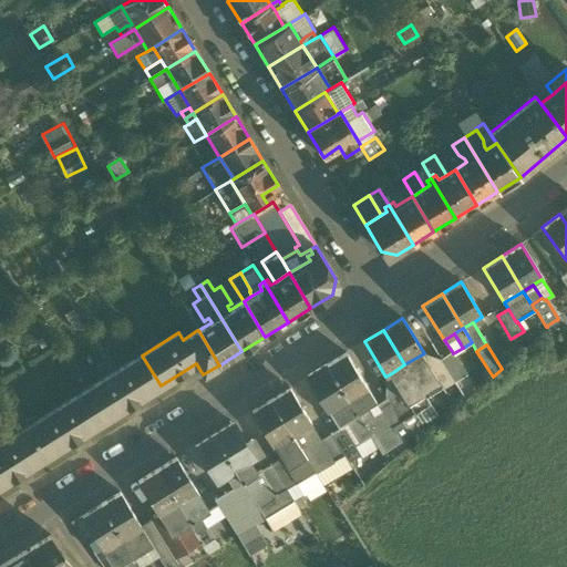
[(452,351),(440,359),(454,382),(465,374),(453,353),(452,351)]
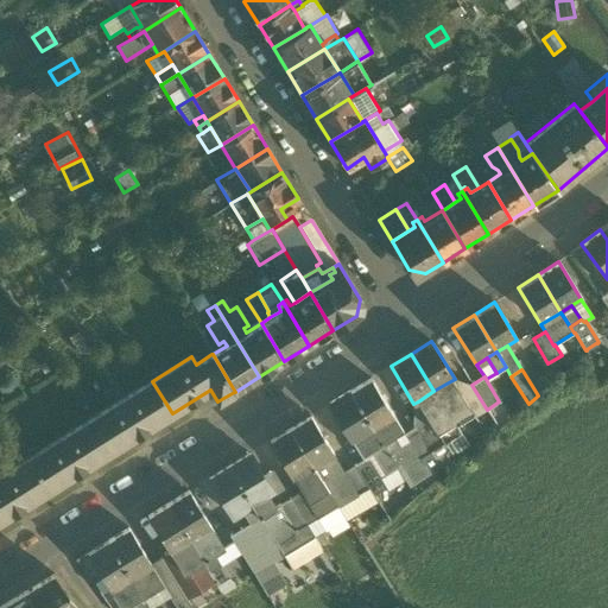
[(350,391),(373,429),(394,417),(371,379),(350,391)]
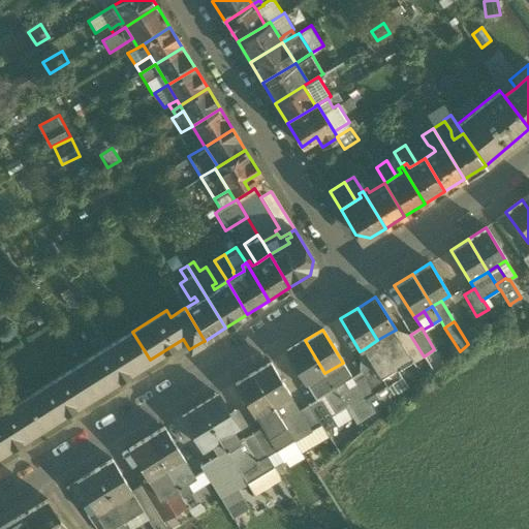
[(401,341),(394,331),(377,340),(385,352),(400,343),(401,343),(401,341)]
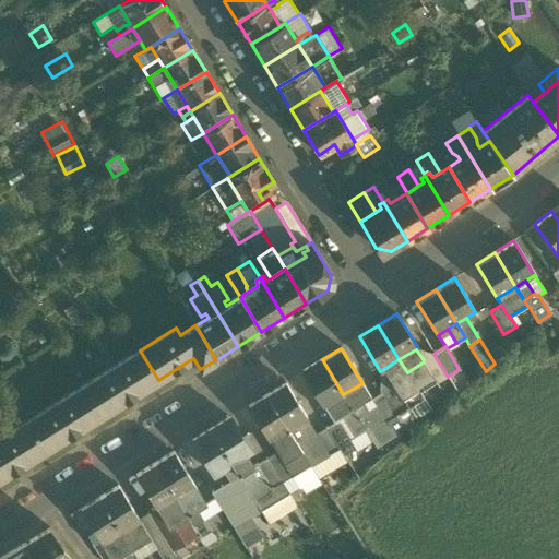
[(140,351),(83,387),(102,416),(158,380),(140,351)]
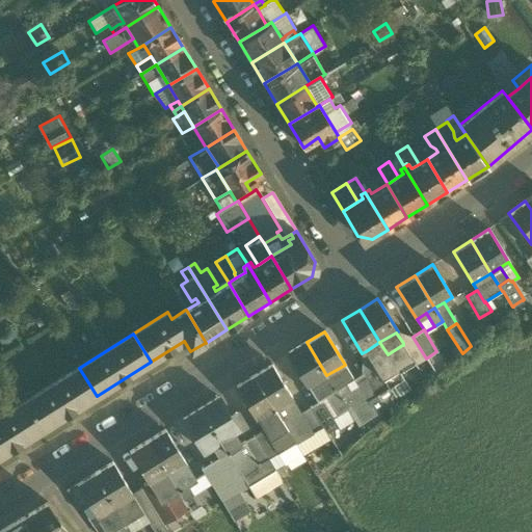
[(415,366),(426,358),(413,337),(403,343),(403,345),(402,345),(409,357),(415,366)]
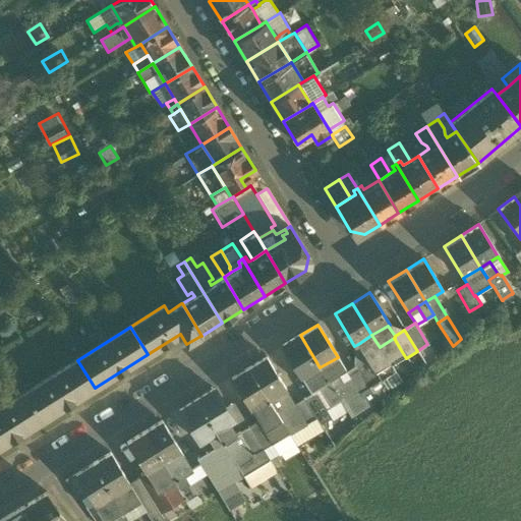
[(283,346),(302,379),(320,367),(300,335),(283,346)]
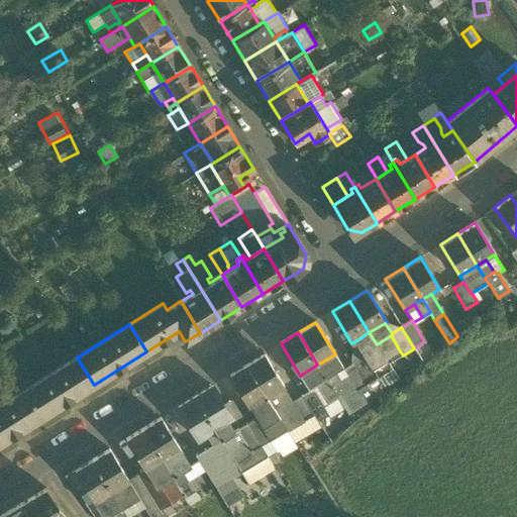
[(377,344),(369,332),(355,341),(365,355),(370,365),(372,368),(385,358),(384,356),(377,344)]
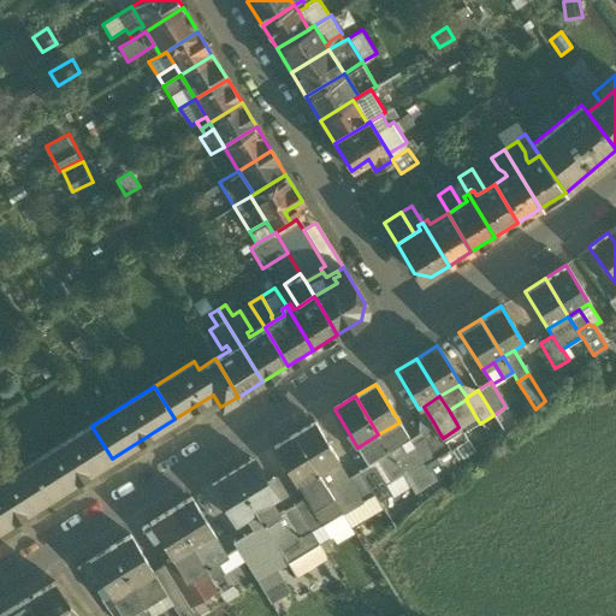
[(449,410),(457,425),(474,414),(466,400),(449,410)]
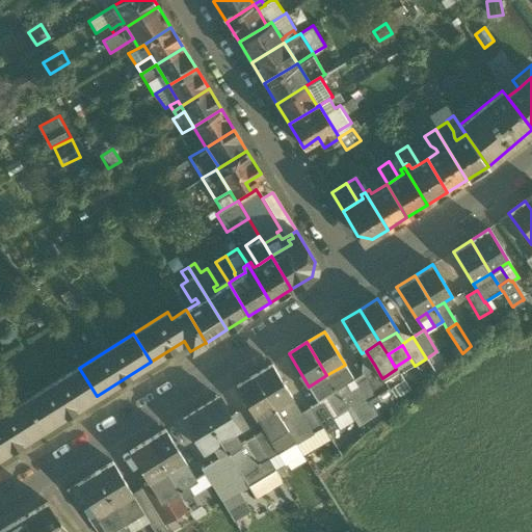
[(363,374),(375,366),(366,351),(362,353),(361,370),(363,374)]
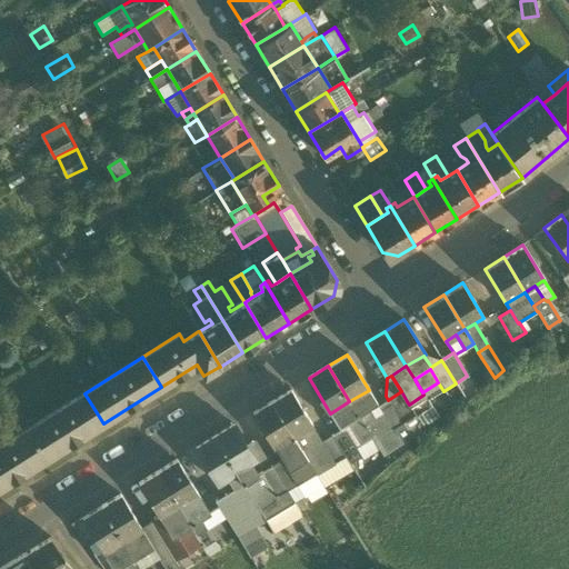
[(271,401),(292,437),(310,426),(312,425),(290,389),(271,401)]
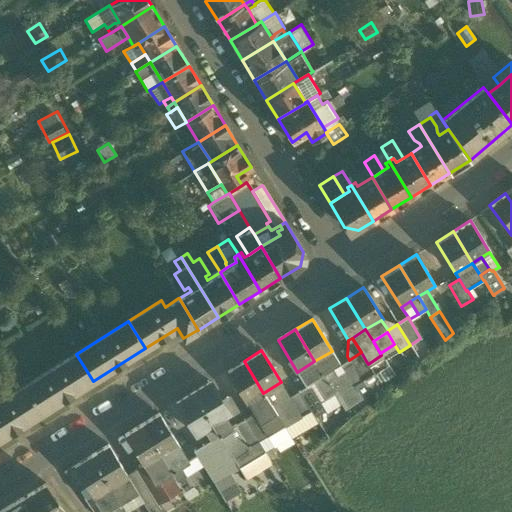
[(314,361),(322,373),(331,368),(339,362),(332,351),(314,361)]
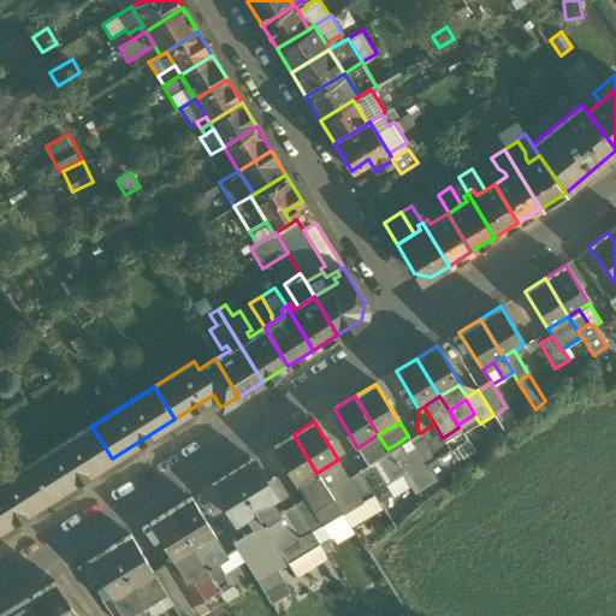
[(434,424),(420,433),(421,433),(430,428),(436,438),(440,434),(434,424)]
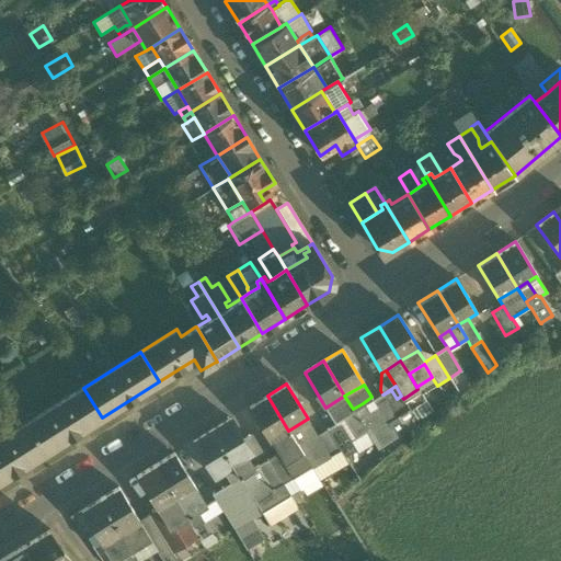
[(83,388),(26,424),(45,454),(102,418),(83,388)]
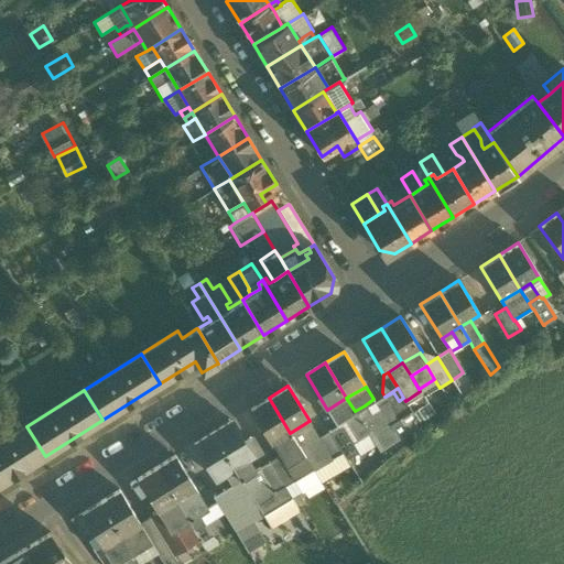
[(426,402),(420,391),(405,401),(412,411),(412,410),(426,402)]
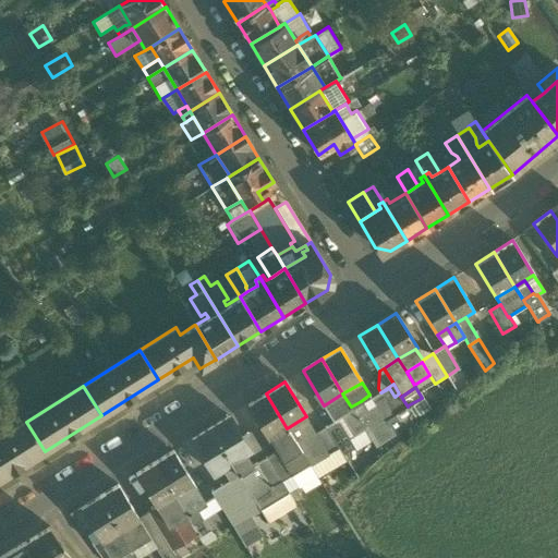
[(389,388),(381,392),(395,414),(408,407),(401,397),(399,393),(395,397),(389,388)]
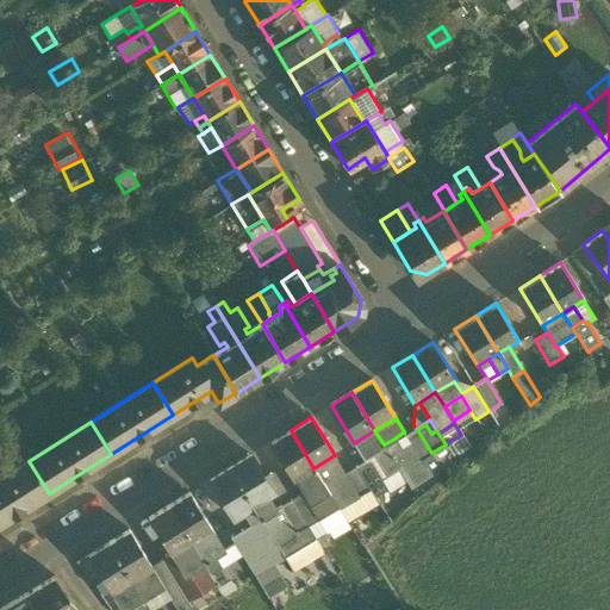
[(431,454),(431,453),(417,429),(416,429),(404,436),(406,440),(419,460),(421,459),(422,460),(431,454)]
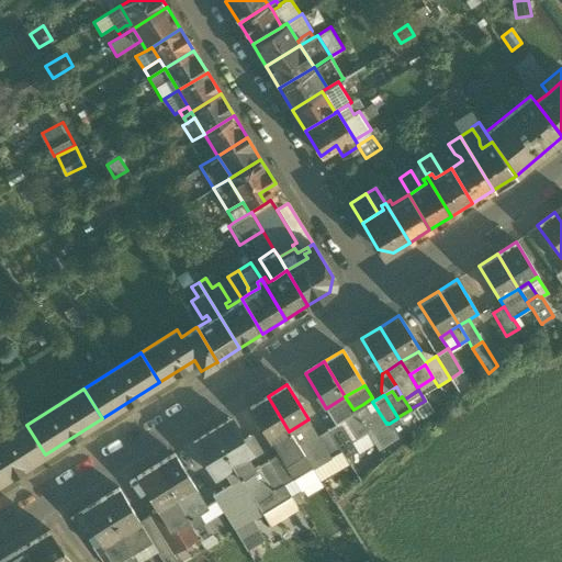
[(272,441),(274,440),(289,431),(268,396),(249,408),(270,444),(272,441)]
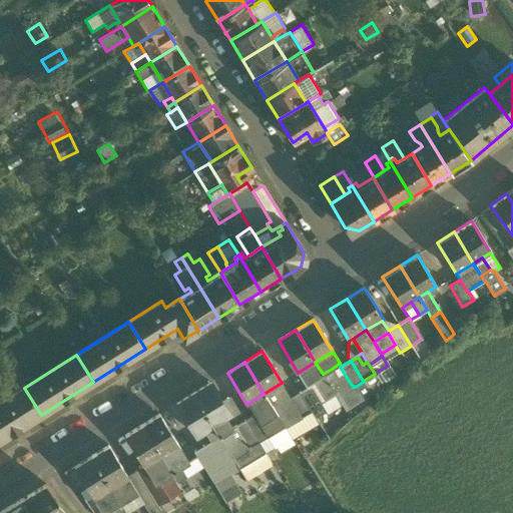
[(323,374),(315,362),(298,373),(306,385),(309,383),(313,380),(323,374)]
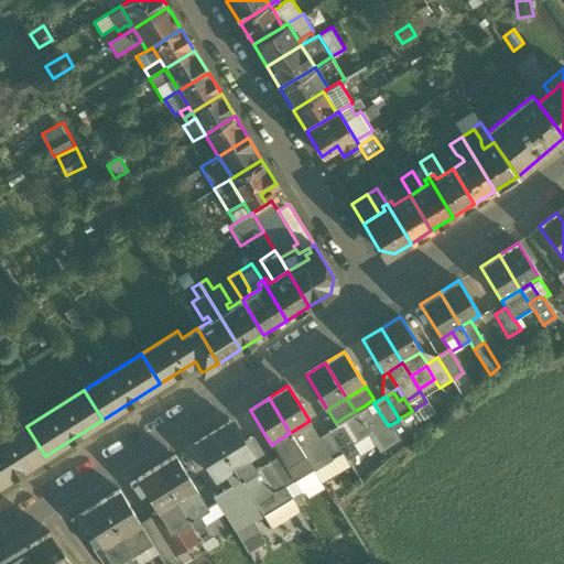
[(413,420),(415,425),(434,413),(426,402),(412,410),(416,416),(413,420)]
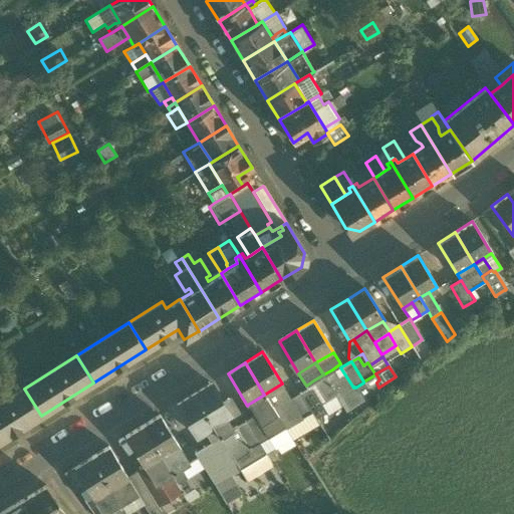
[(335,375),(332,369),(323,374),(335,396),(342,406),(346,412),(363,400),(355,388),(354,387),(353,388),(342,370),(335,375)]
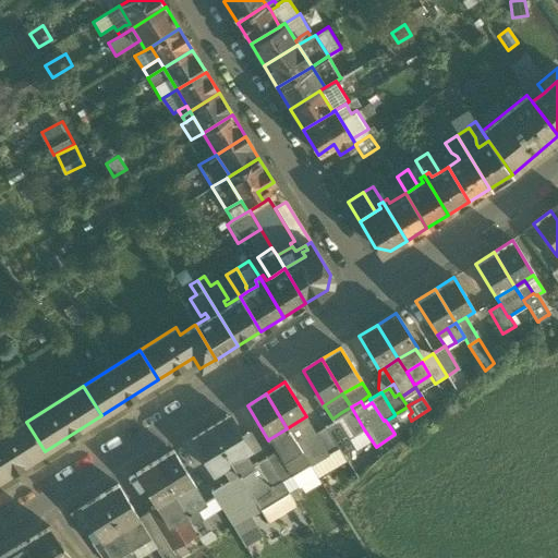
[(395,415),(403,429),(412,424),(411,421),(409,415),(412,412),(408,405),(408,407),(395,414),(395,415)]
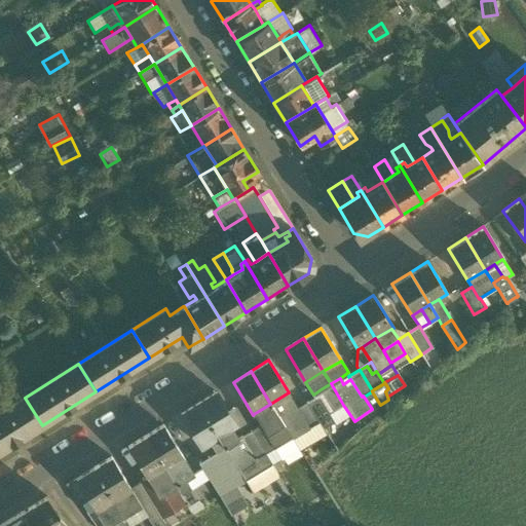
[(321,389),(333,411),(343,405),(331,383),(321,389)]
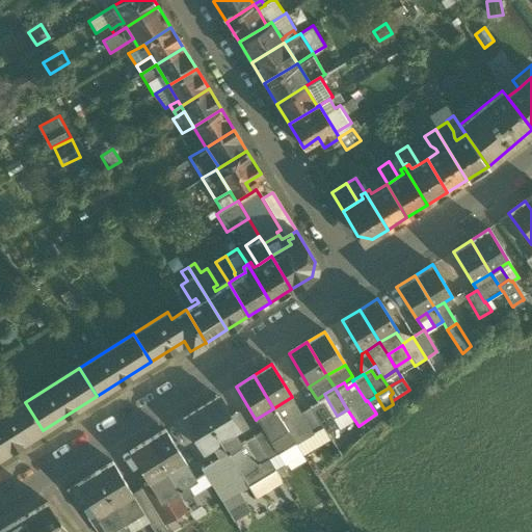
[(322,400),(338,427),(340,429),(354,420),(347,409),(337,416),(324,394),(320,397),(322,400)]
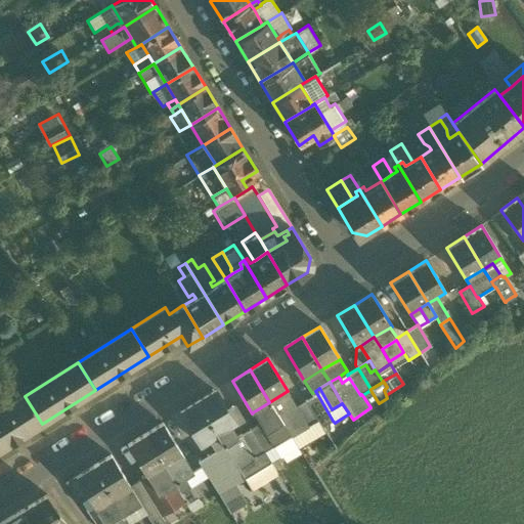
[(198,401),(217,434),(230,426),(234,423),(226,409),(215,391),(198,401)]
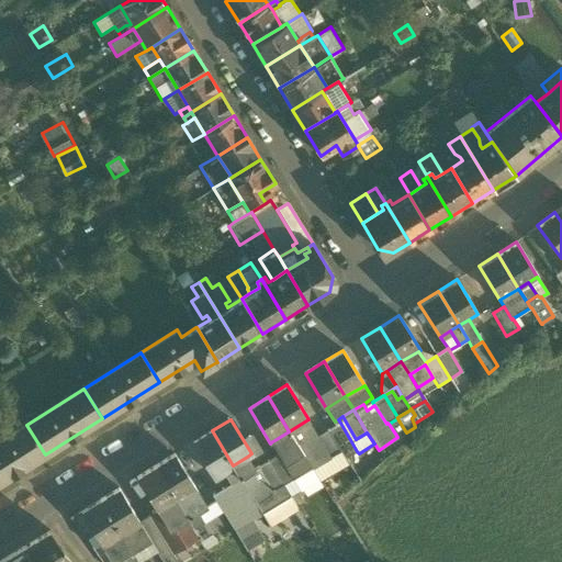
[(316,437),(306,420),(289,431),(303,453),(312,468),(328,458),(329,458),(316,437)]
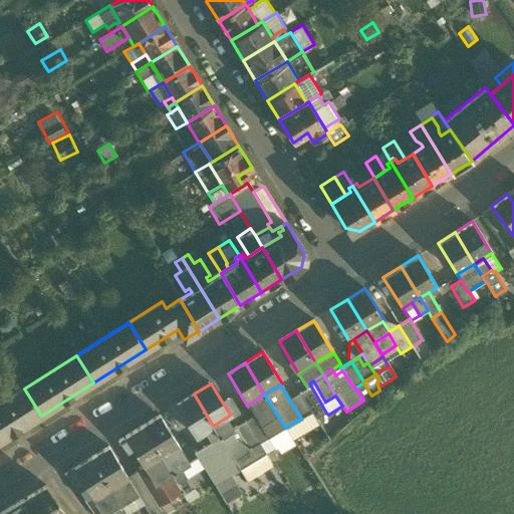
[(311,387),(299,394),(311,414),(314,419),(326,413),(311,387)]
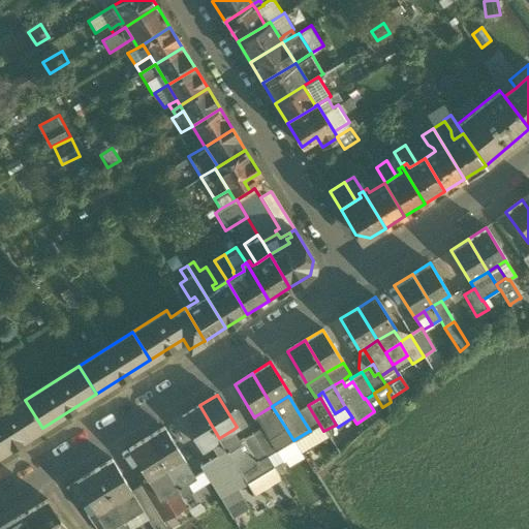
[(0,414),(0,455),(42,428),(25,400),(0,414)]
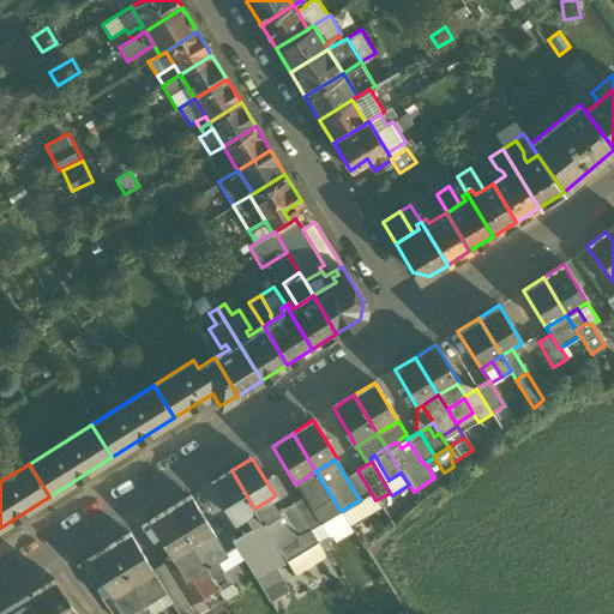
[(234,522),(244,516),(254,509),(232,470),(210,483),(211,483),(234,522)]
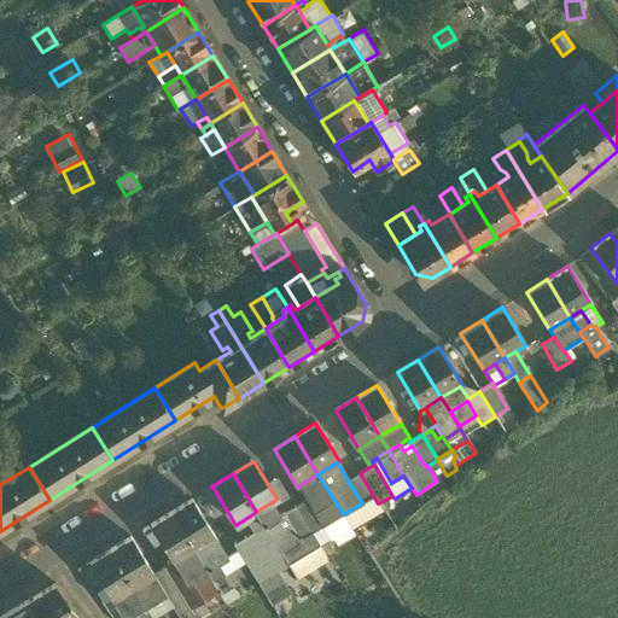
[(362,505),(374,497),(360,473),(348,481),(362,503),(361,503),(362,505)]
